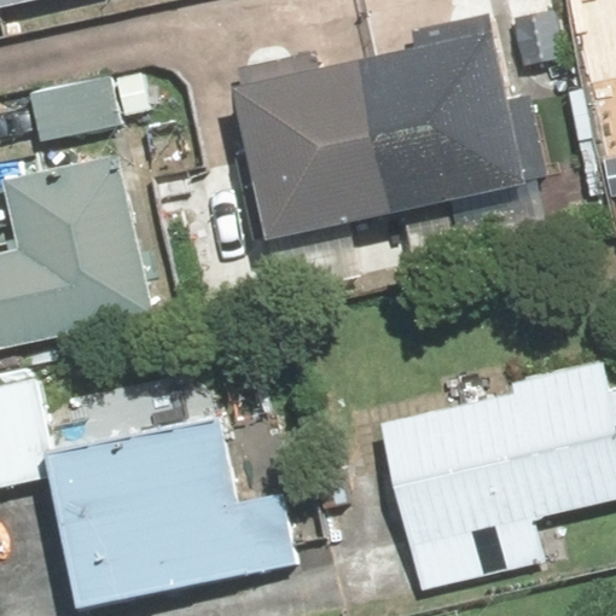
[(314,51),(227,69),(265,242),(551,181),(532,93),(509,98),(492,16),(411,33),(413,47),(318,67),(314,51)]
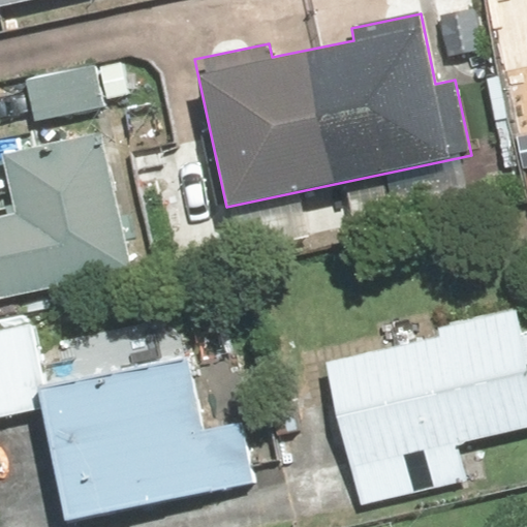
[(96,64),(24,79),(33,122),(105,106),(96,64)]
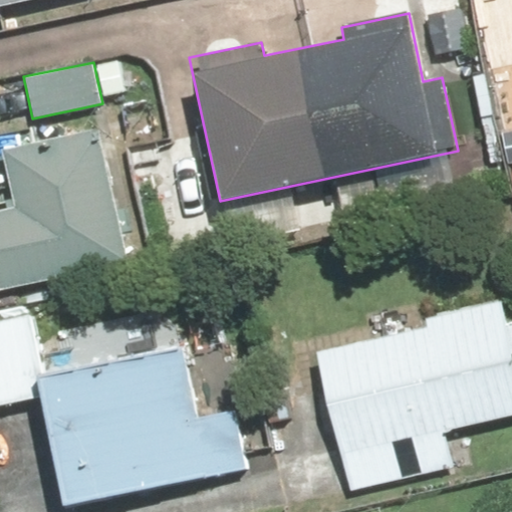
[(14,203),(0,206),(0,291),(125,263),(95,131),(35,145),(31,129),(0,136),(0,188),(10,186),(14,203)]
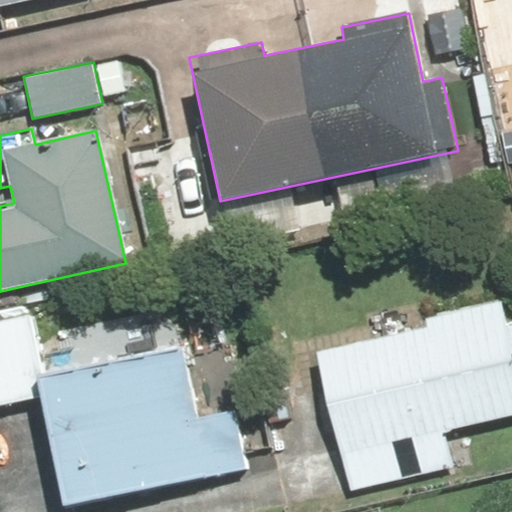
[(511,351),(501,306),(315,348),(347,488),(452,464),(445,433),(511,417),(511,351)]
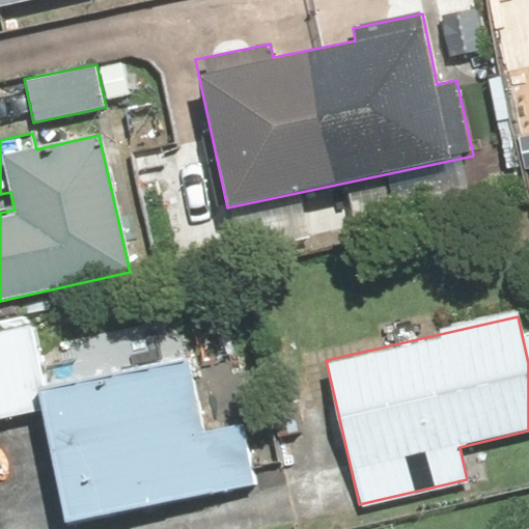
[(31,328),(0,334),(0,415),(42,407),(64,521),(255,482),(244,424),(205,432),(191,359),(44,388),(31,328)]
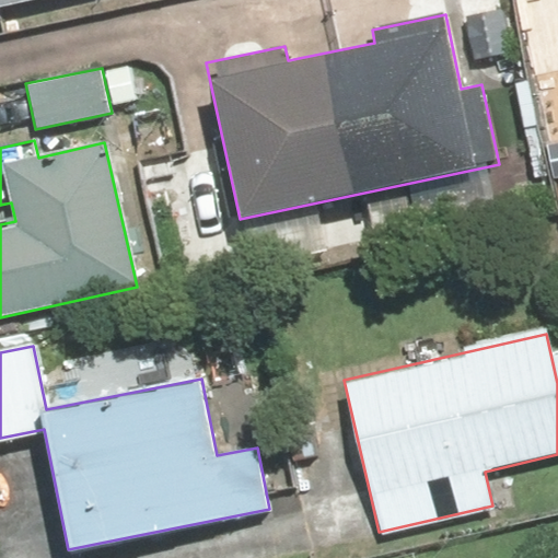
All buildings are outlined.
